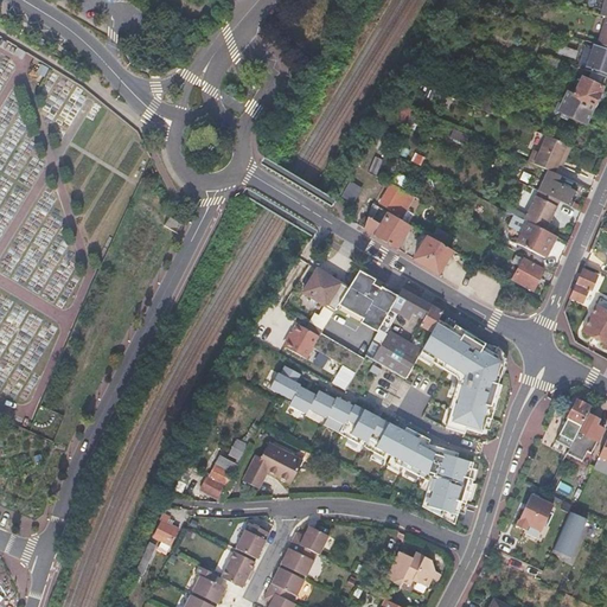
[(606,17),(595,43),(606,45),(606,17)]
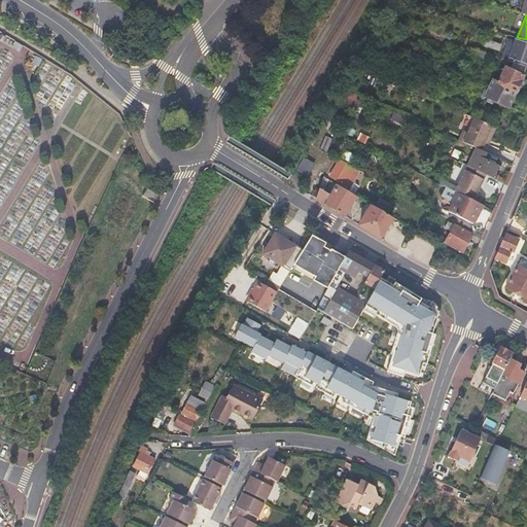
[(513,40),(526,44),(526,39),(517,37),(514,36),(513,40)]
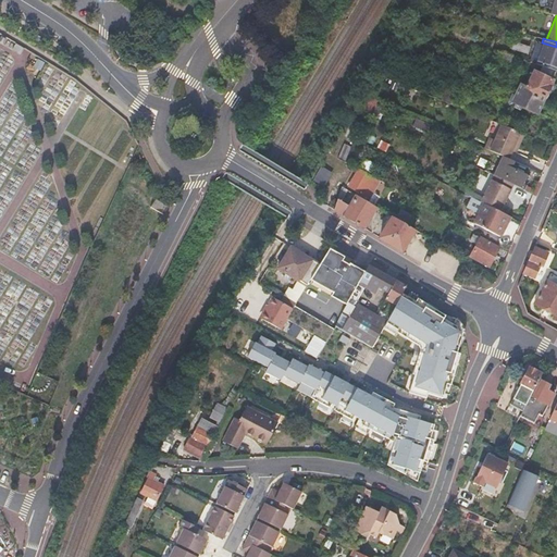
[(556,71),(556,47),(542,42),(534,64),(542,66),(554,71),(556,72),(556,71)]
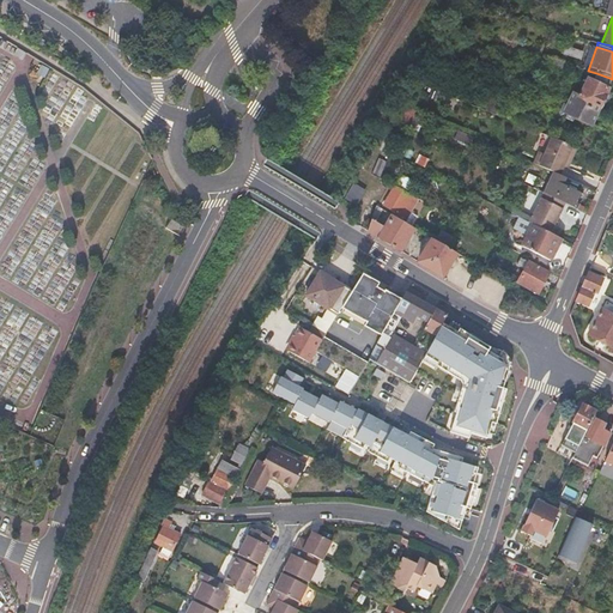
[(570,73),(572,65),(553,59),(550,66),(570,73)]
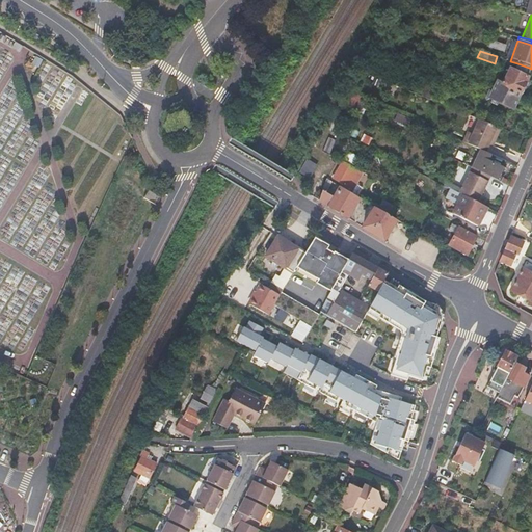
[(502,86),(520,95),(527,77),(525,76),(529,68),(517,63),(514,71),(509,69),(502,86)]
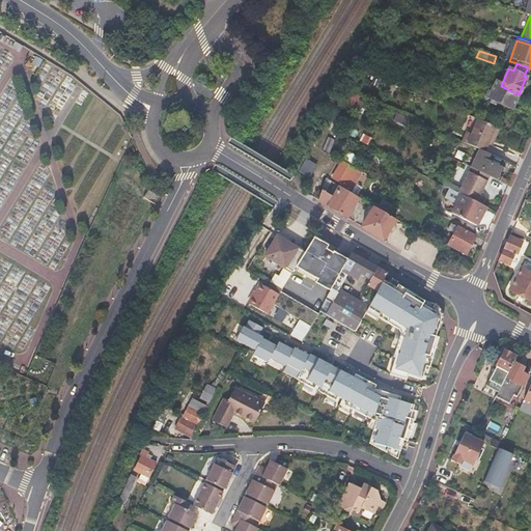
[(511,109),(519,94),(501,86),(495,83),(491,92),(486,90),(482,99),(483,101),(494,106),(496,102),(511,109)]
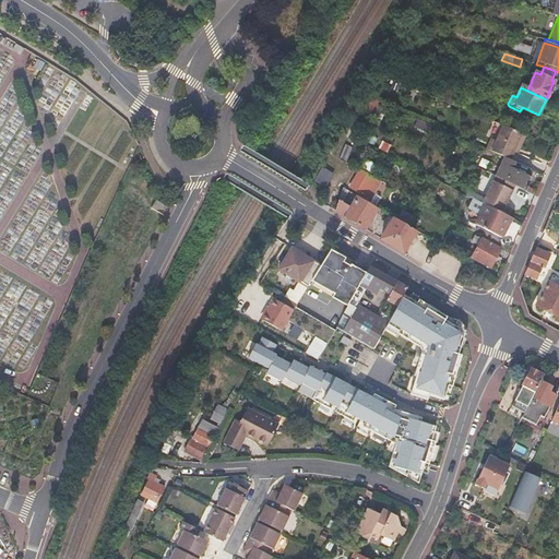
[(524,150),(530,138),(511,130),(508,128),(500,144),(495,142),(491,152),(502,157),(514,162),(519,153),(521,149),(524,150)]
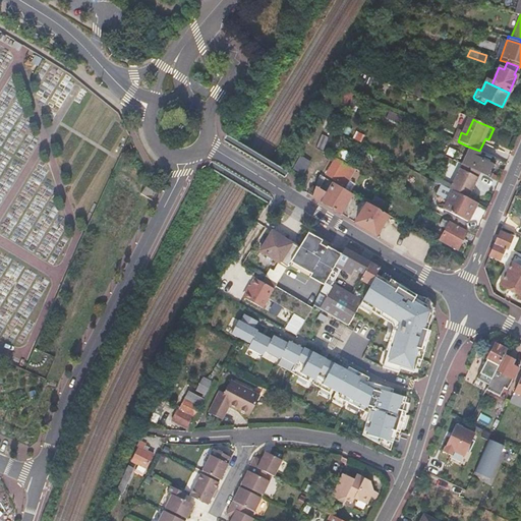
[(322,145),(331,122),(325,120),(315,142),(322,145)]
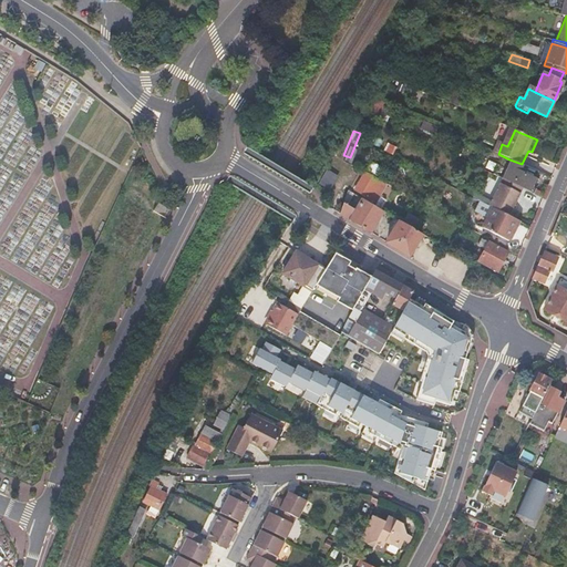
[(357,146),(353,155),(361,158),(364,148),(357,146)]
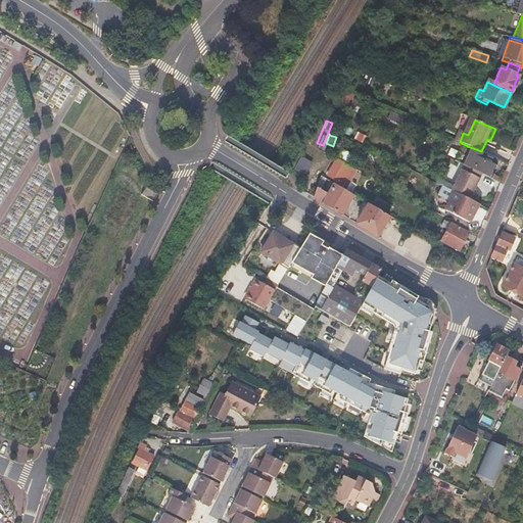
[(480,174),(488,177),(493,165),(491,164),(483,160),(485,153),(481,151),(470,147),(462,164),(463,165),(475,171),(480,174)]
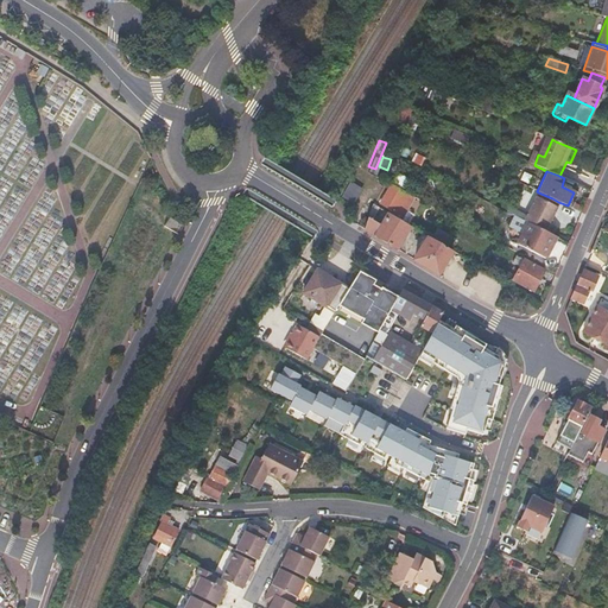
[(571,191),(575,183),(564,178),(562,187),(571,191)]
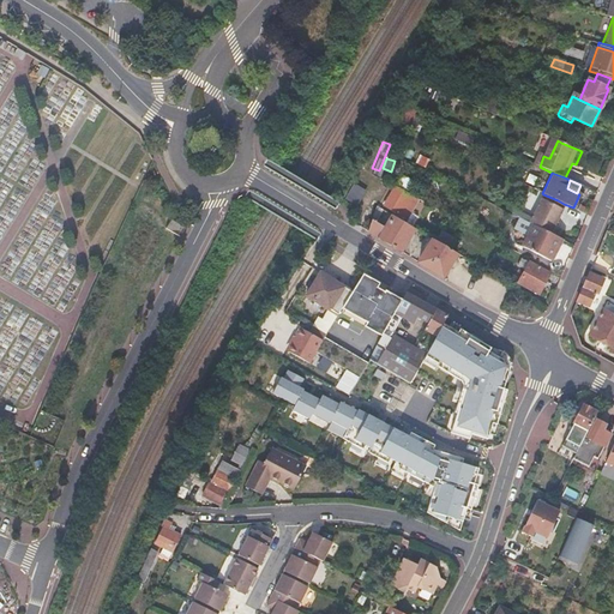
[(405,212),(414,197),(393,184),(381,203),(397,212),(395,216),(410,224),(414,218),(405,212)]
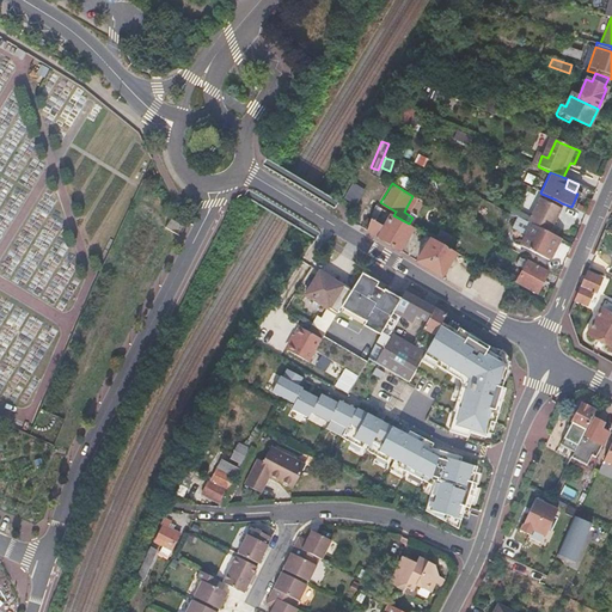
[(352,185),(344,201),(357,207),(365,190),(352,185)]
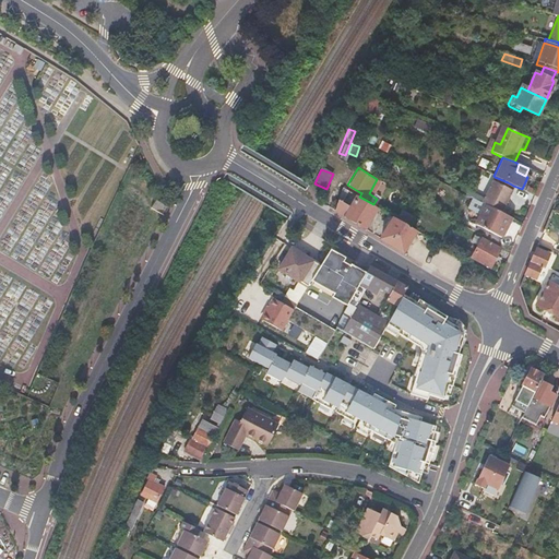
[(508,197),(513,186),(508,182),(495,177),(482,203),(485,205),(500,212),(507,201),(508,197)]
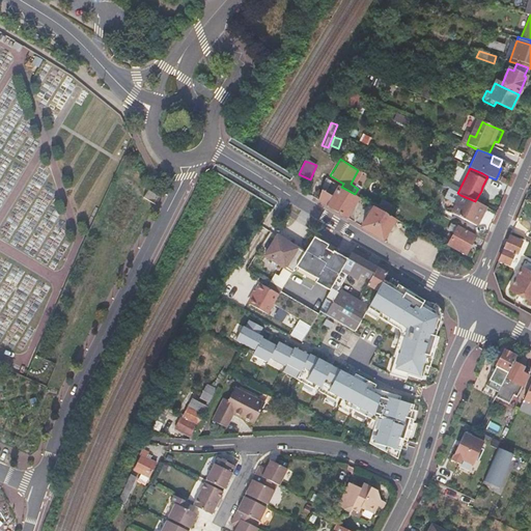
[(360,197),(355,194),(341,187),(339,185),(333,195),(323,190),(319,200),(347,218),(360,197)]
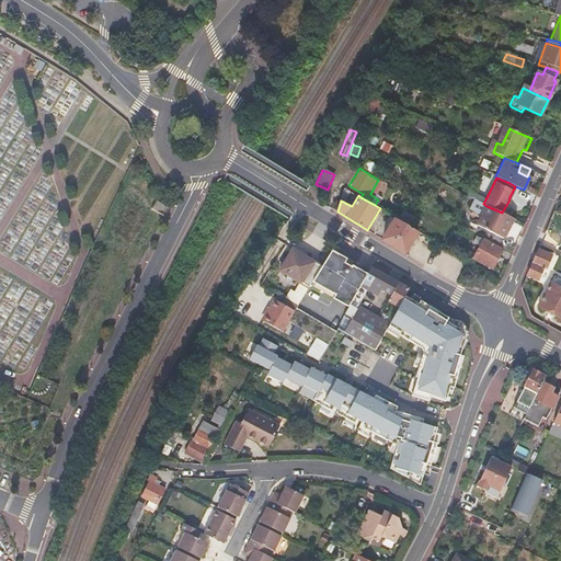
[(164,216),(169,208),(158,202),(152,208),(164,216)]
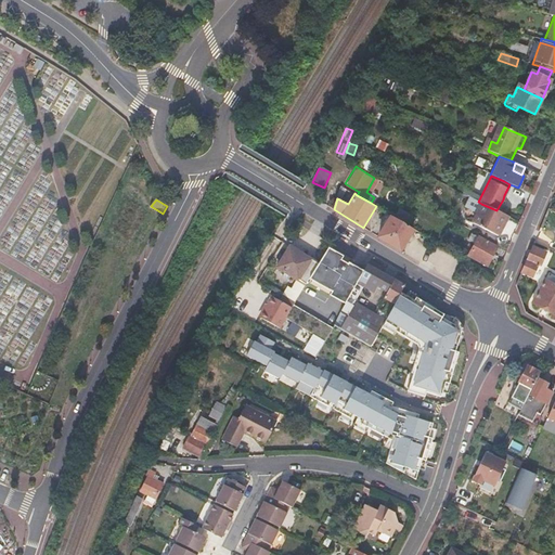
[(499,236),(510,217),(497,210),(481,204),(473,222),(499,236)]
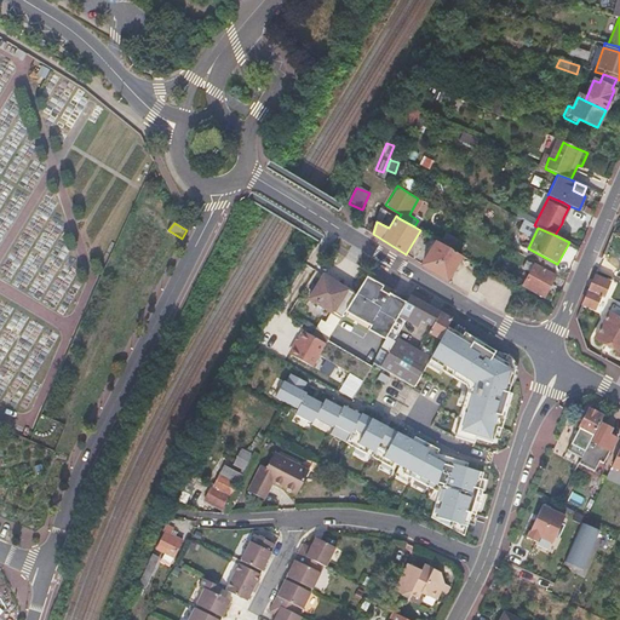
[(448,233),(441,244),(454,251),(461,241),(448,233)]
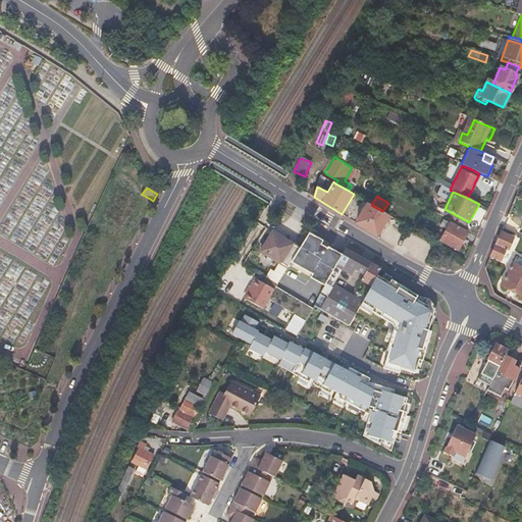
[(371,205),(370,204),(367,202),(356,222),(364,227),(376,236),(388,215),(382,211),(371,205)]
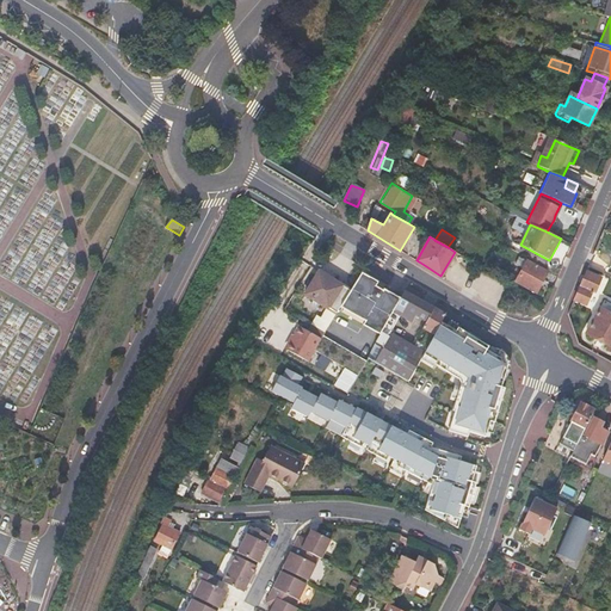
[(514,282),(535,292),(545,272),(526,261),(514,282)]
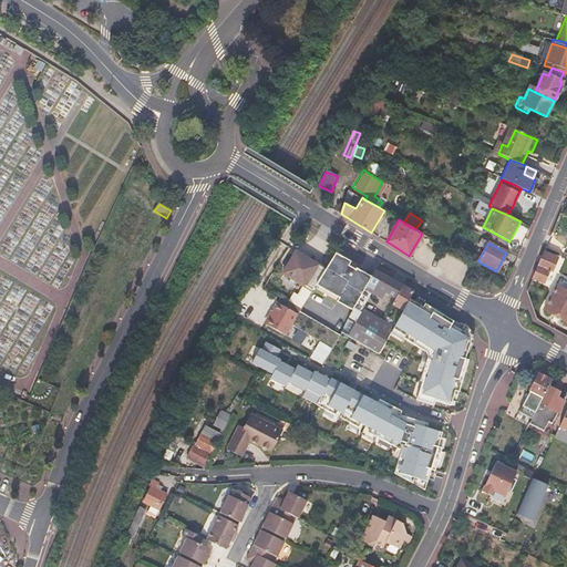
[(294,292),(288,301),(300,309),(316,284),(325,270),(295,251),(281,272),(302,286),(297,295),(294,292)]
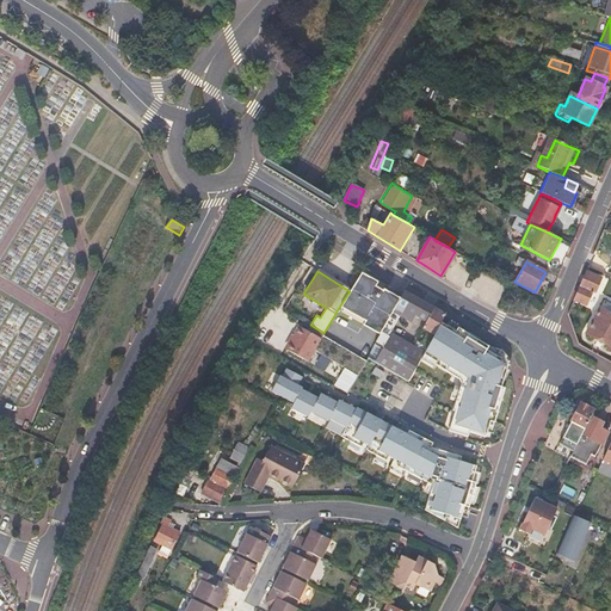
[(578,291),(573,300),(585,306),(591,294),(592,294),(599,279),(585,273),(578,291)]
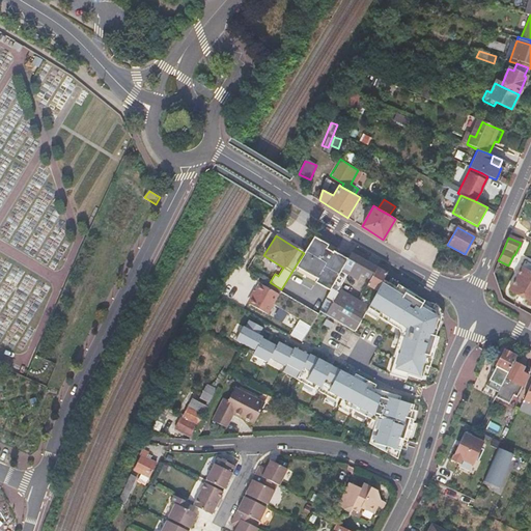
[(312,240),(304,253),(296,266),(318,279),(317,279),(324,283),(330,271),(328,270),(336,255),(332,253),(322,247),(323,245),(312,240)]
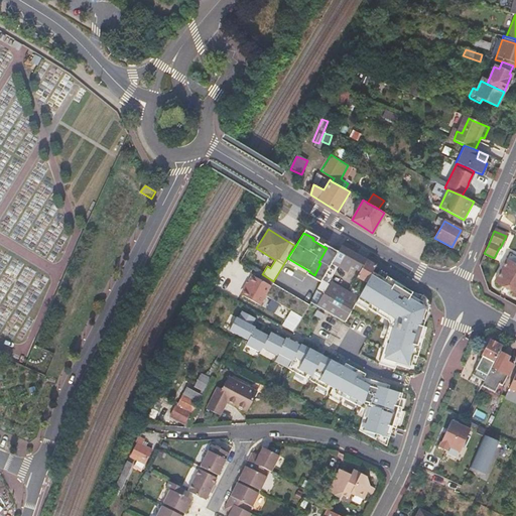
[(332,263),(338,252),(324,244),(323,246),(327,248),(318,262),(320,263),(314,275),(323,279),(323,278),(326,273),(332,263)]
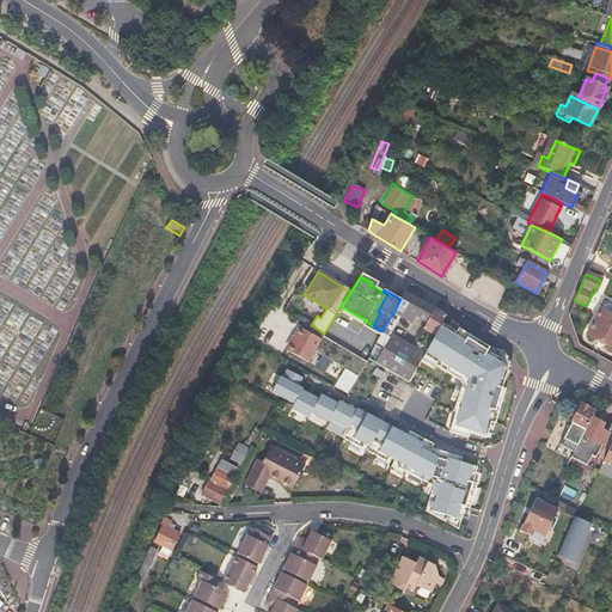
[(433,308),(404,292),(403,294),(401,299),(393,312),(392,312),(411,323),(415,316),(426,322),(433,308)]
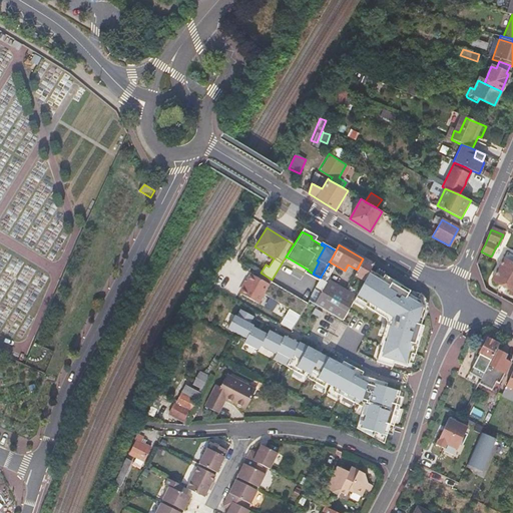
[(363,259),(357,270),(357,271),(354,276),(364,282),(370,271),(373,265),(363,259)]
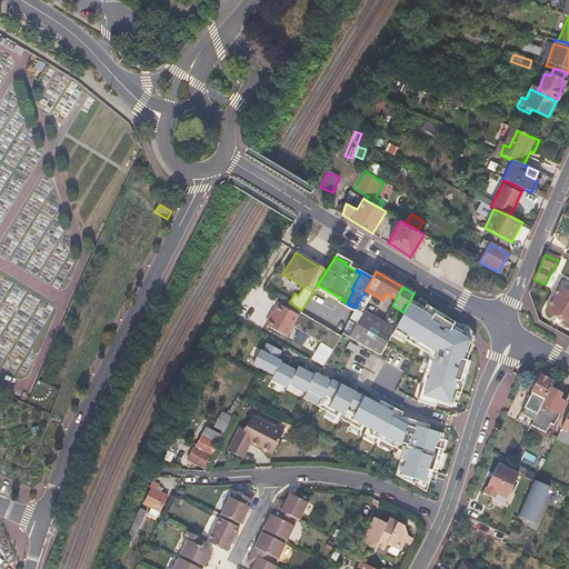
[(568,322),(568,292),(558,287),(545,310),(568,322)]
